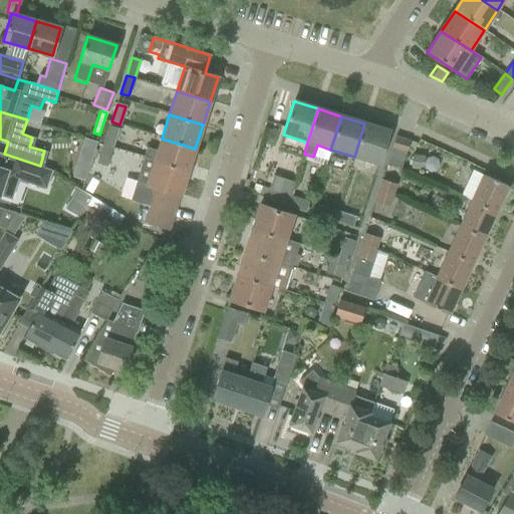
[(364,123),(354,157),(378,165),(390,131),(388,130),(388,131),(364,123)]
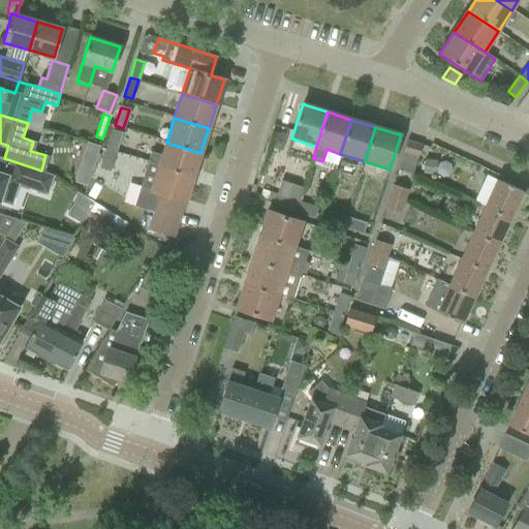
[(109,147),(107,149),(116,152),(122,133),(114,130),(109,147)]
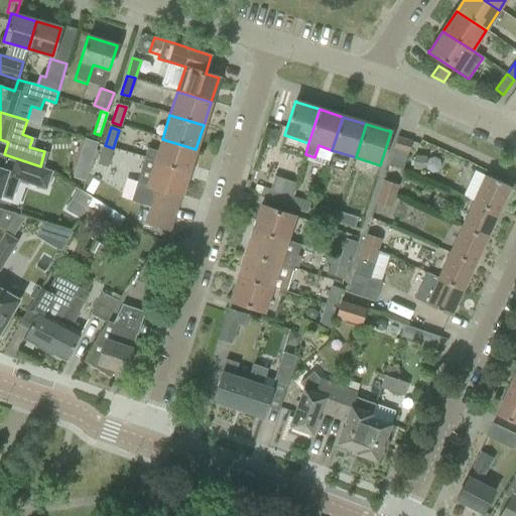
[(268,134),(264,144),(274,147),(277,137),(268,134)]
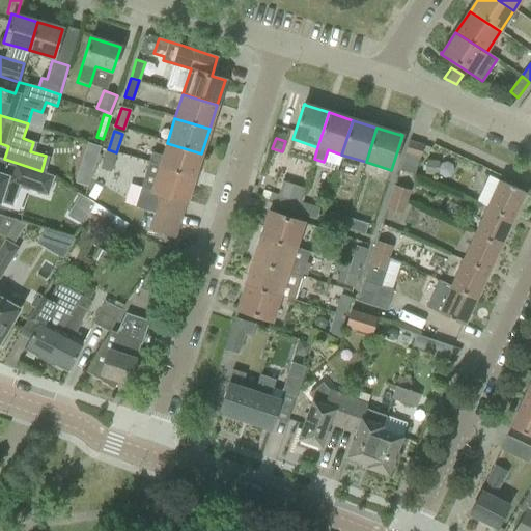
[(423,146),(409,141),(399,170),(415,174),(423,146)]
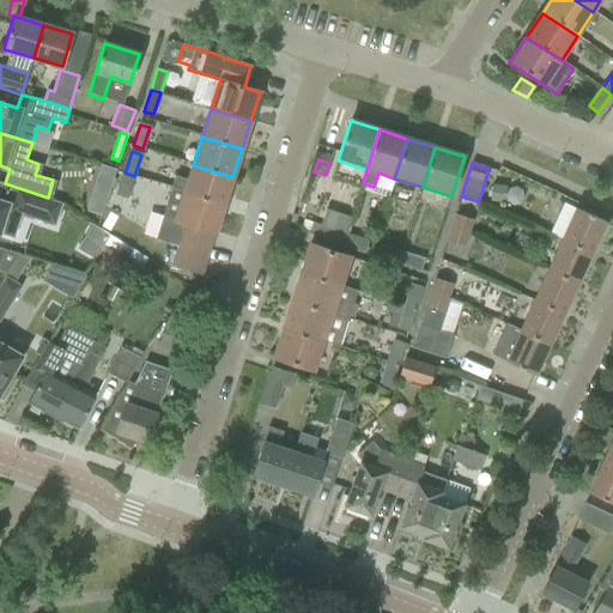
[(184,192),(224,205),(232,177),(193,165),(188,180),(174,175),(170,187),(184,192)]
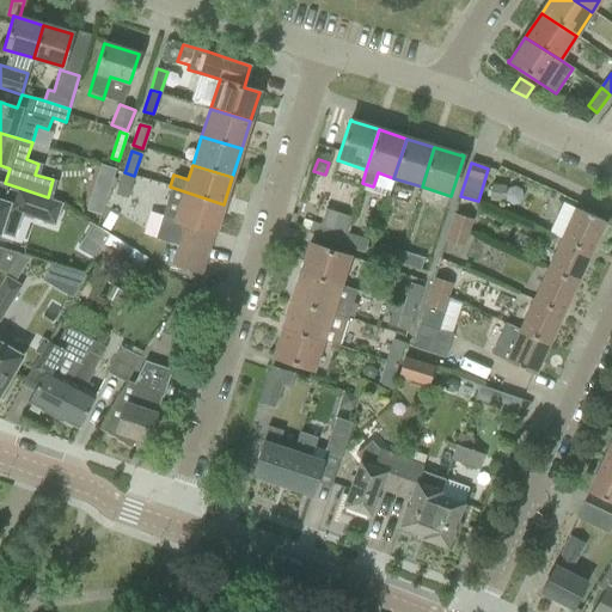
[(134,176),(124,172),(117,195),(127,197),(134,176)]
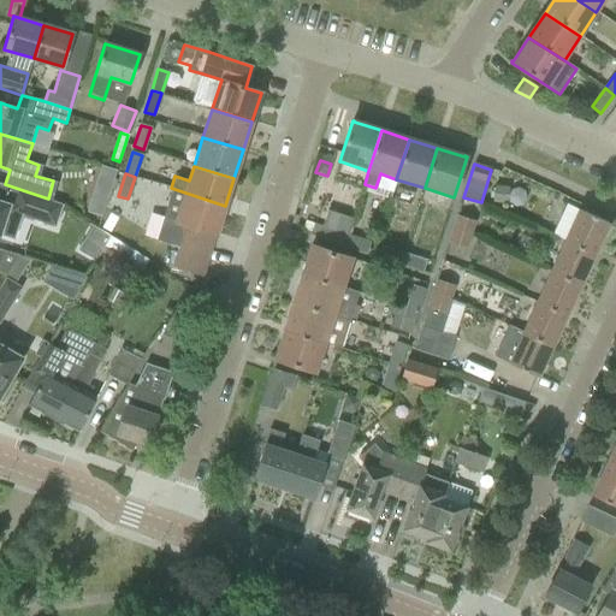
[(48,200),(48,199),(5,184),(0,182),(0,229),(6,209),(25,215),(54,226),(63,205),(48,200)]
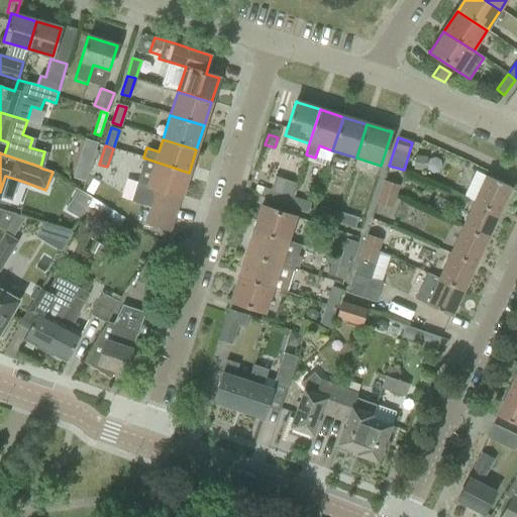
[(414,156),(412,170),(423,171),(425,158),(414,156)]
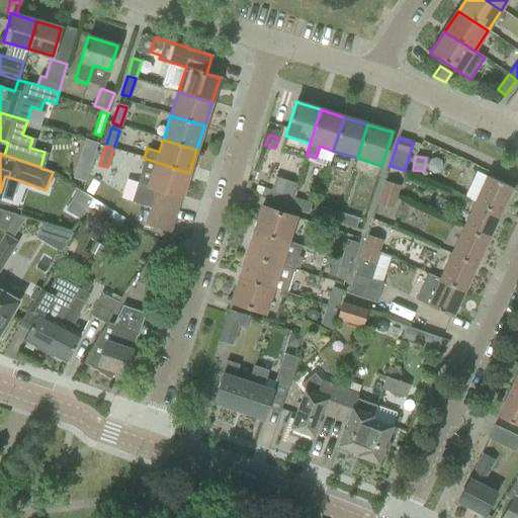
[(181,196),(189,173),(156,162),(144,158),(136,182),(157,188),(146,224),(170,231),(181,196)]
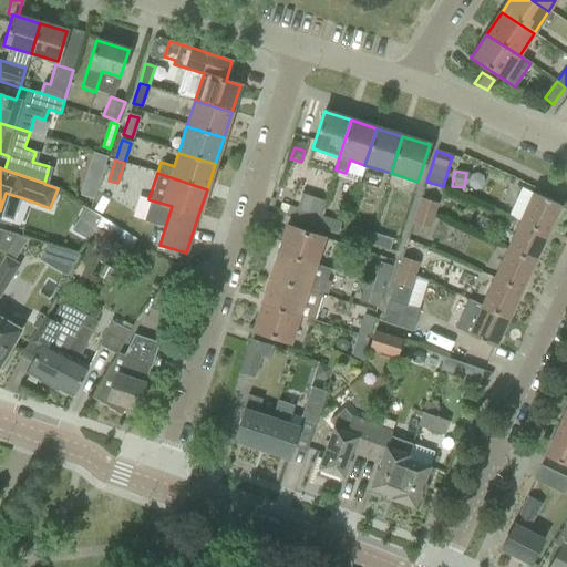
[(86,177),(80,195),(93,199),(99,181),(86,177)]
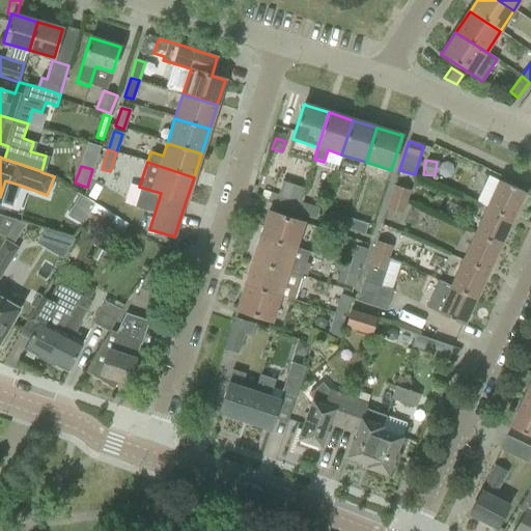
[(305,188),(285,182),(278,204),(298,212),(301,201),(305,188)]
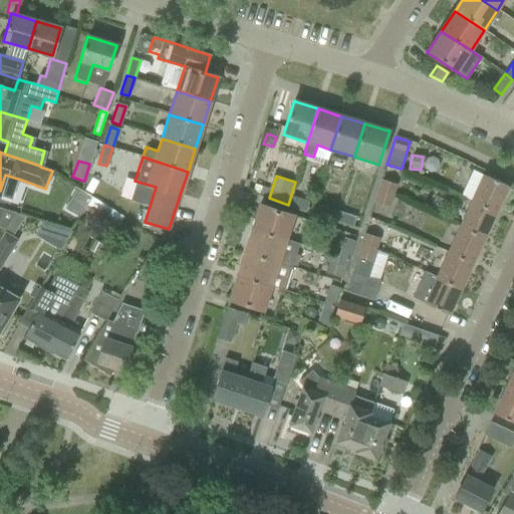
[(484,176),(472,202),(495,212),(507,186),(484,176)]
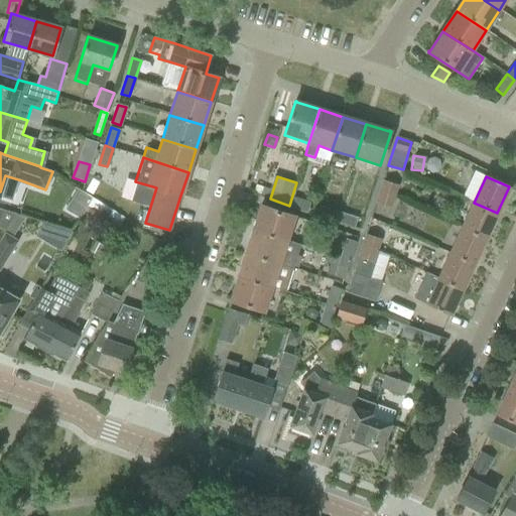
[(379,191),(396,198),(400,186),(383,180),(379,191)]
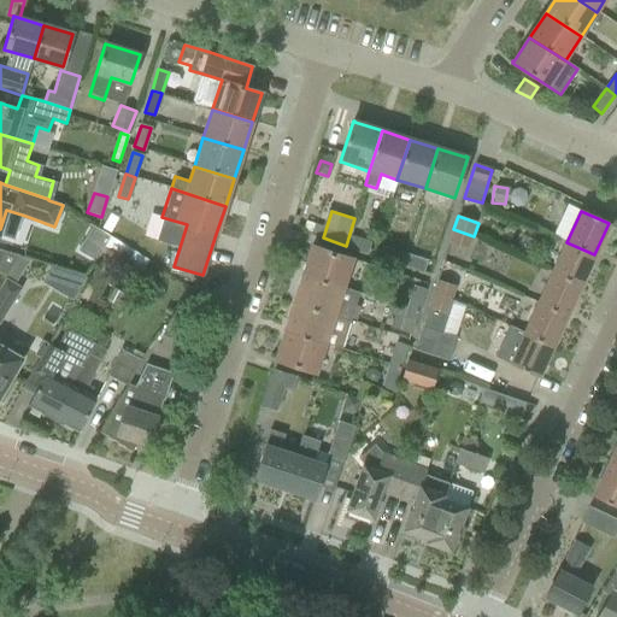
[(92,224),(77,250),(95,260),(101,251),(104,247),(107,240),(110,235),(92,224)]
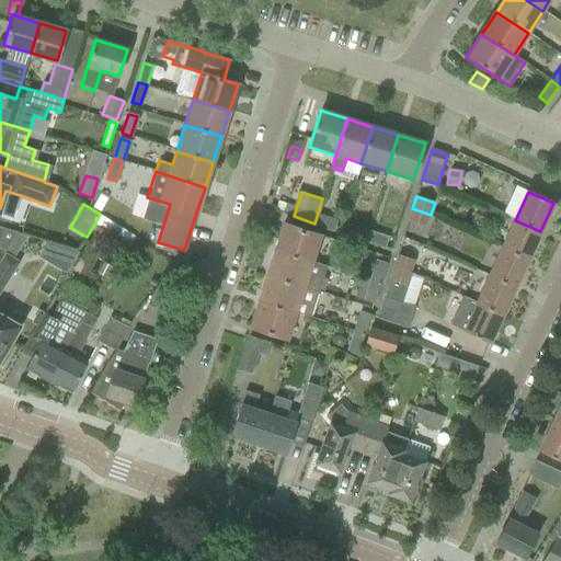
[(408,220),(425,227),(431,215),(412,208),(408,220)]
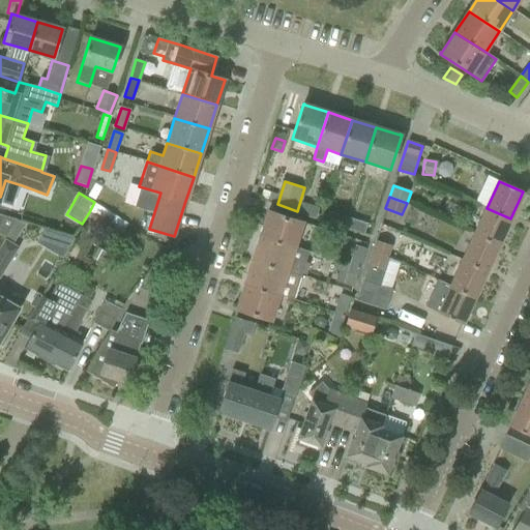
[(297,211),(316,217),(319,207),(300,201),(297,211)]
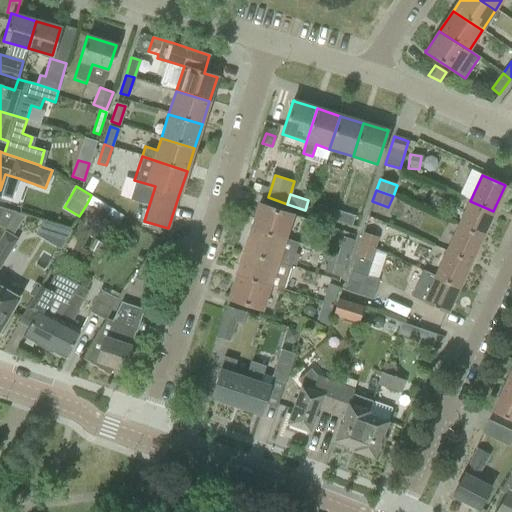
[(84,208),(78,218),(94,227),(101,214),(117,224),(122,215),(91,195),(89,199),(86,205),(84,208)]
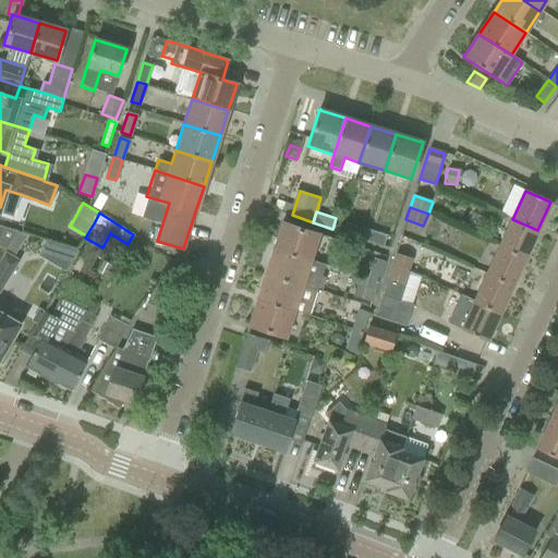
[(500,246),(525,257),(537,230),(512,219),(500,246)]
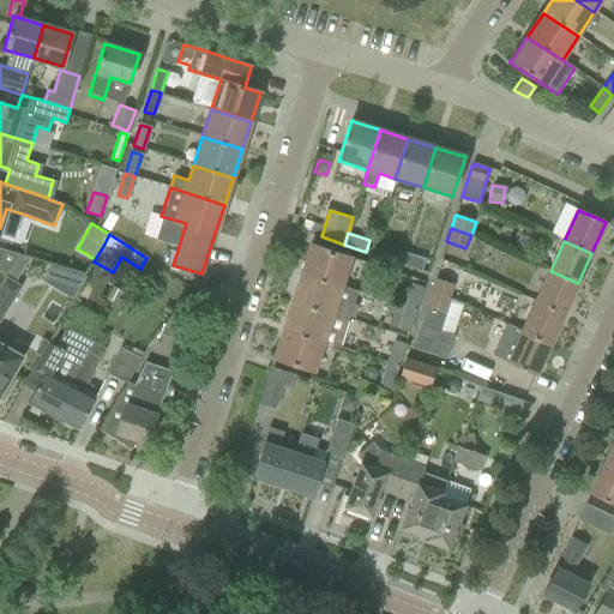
[(311,247),(302,274),(342,287),(350,258),(309,245),(309,246),(311,247)]
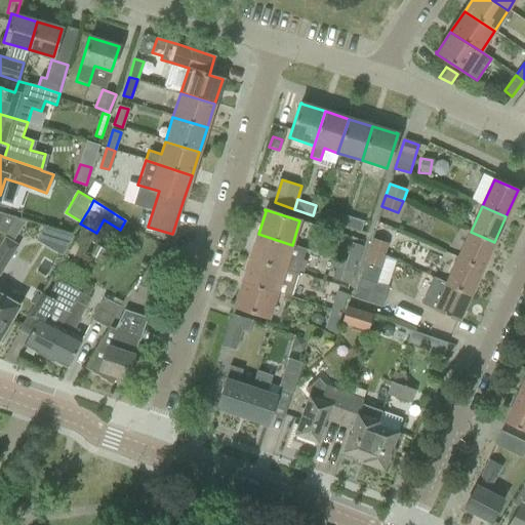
[(322,220),(341,227),(345,215),(326,209),(322,220)]
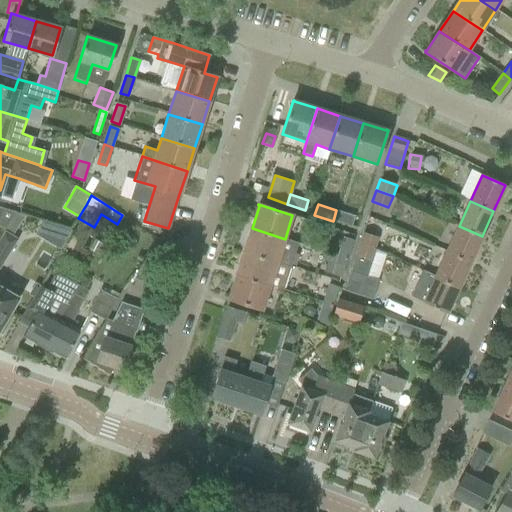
[(0,226),(6,228),(16,212),(0,207),(0,226)]
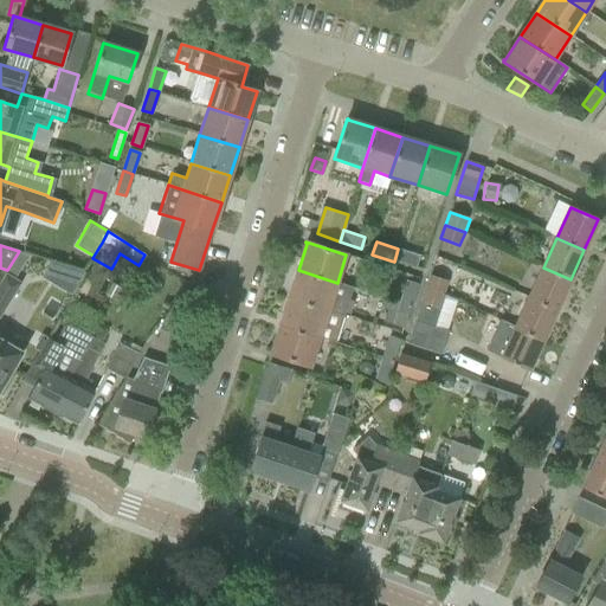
[(394,262),(417,268),(420,255),(398,249),(394,262)]
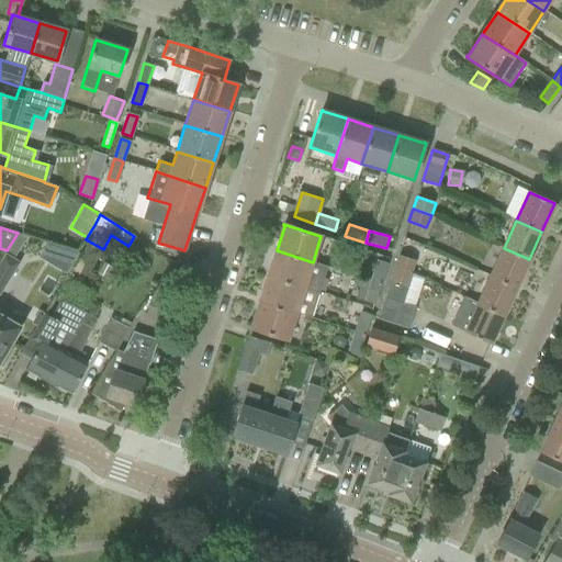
[(0,261),(0,293),(21,262),(13,257),(26,236),(18,233),(7,250),(6,253),(0,261)]
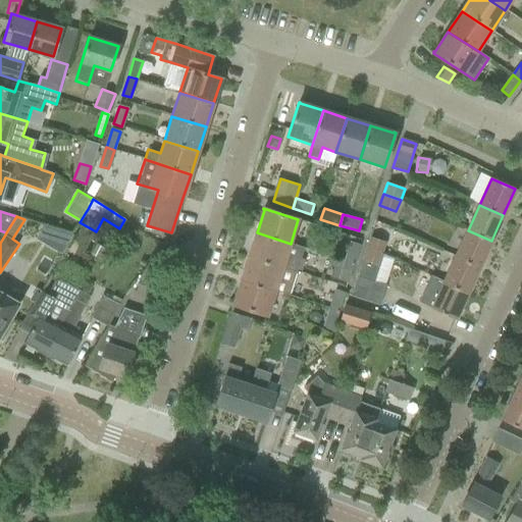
[(44,226),(37,240),(62,254),(72,235),(44,226)]
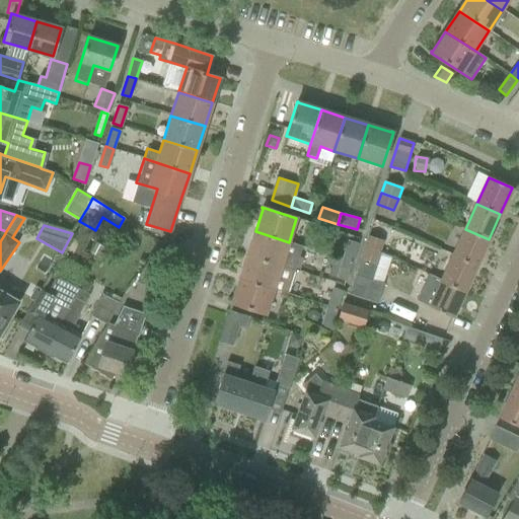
[(489,239),(465,229),(453,254),(476,266),(489,239)]
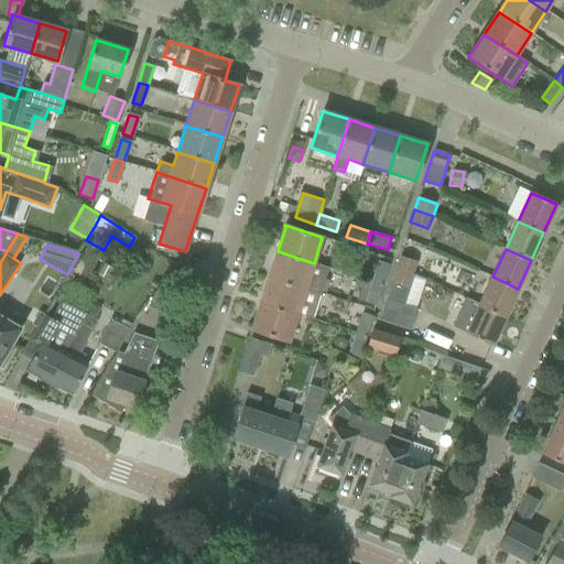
[(314,263),(278,251),(269,278),(305,289),(321,294),(328,268),(314,263)]
